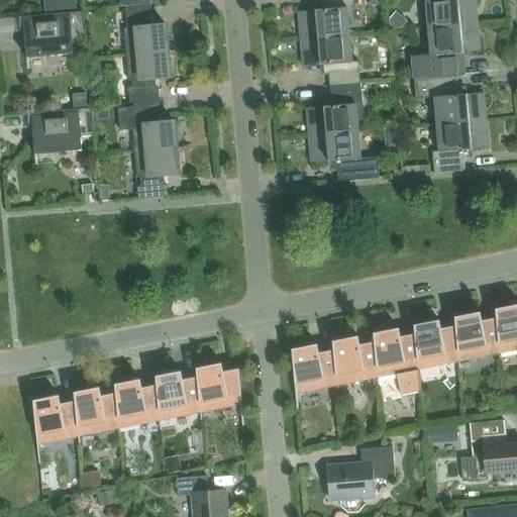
[(76,0),(64,0),(66,11),(77,11),(76,0)]
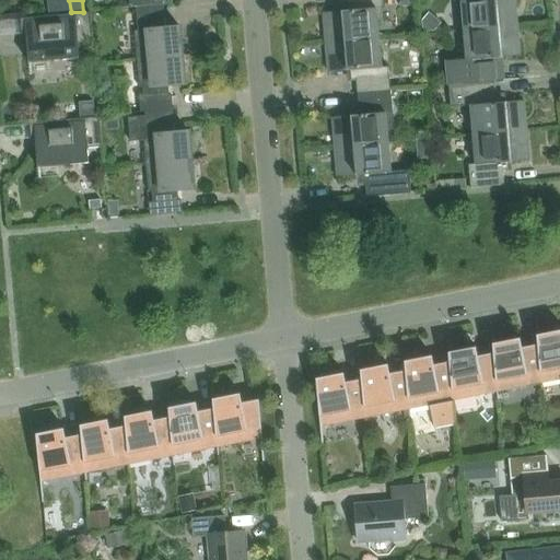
[(323,13),(326,43),(378,38),(376,9),(383,8),(382,0),(349,0),(350,3),(356,3),(356,10),(323,13)]
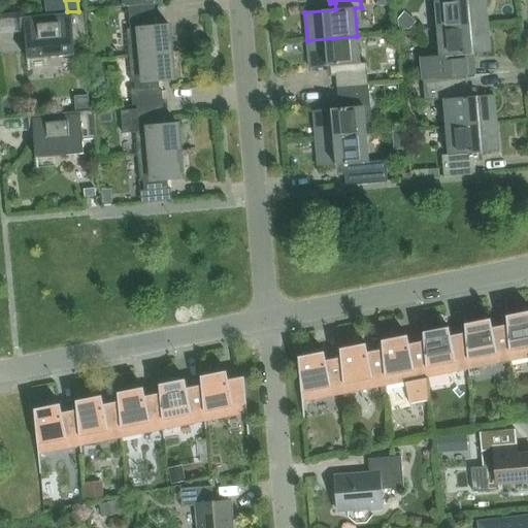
[(437,28),(488,25),(485,0),(439,0),(435,0),(437,28)]
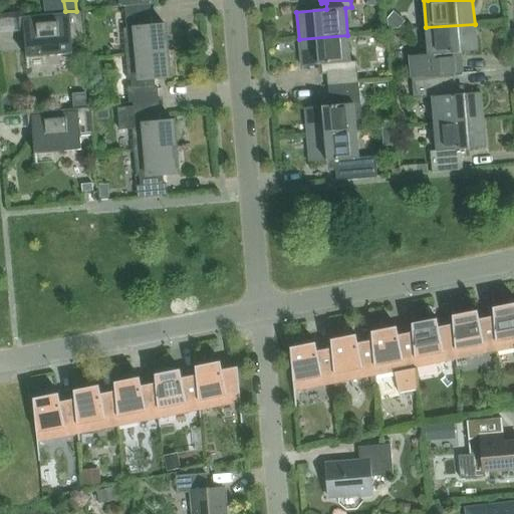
[(152,17),(151,4),(124,6),(126,28),(123,28),(125,54),(168,50),(165,25),(150,26),(150,17),(152,17)]
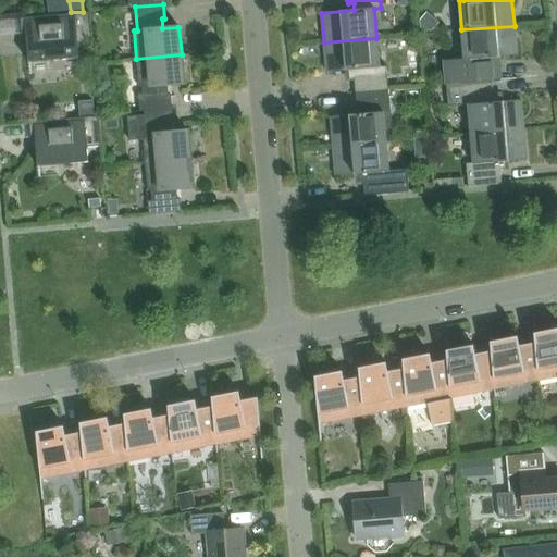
[(89,12),(20,19),(21,36),(26,35),(29,74),(32,74),(31,62),(79,58),(77,44),(93,42),(89,12)]
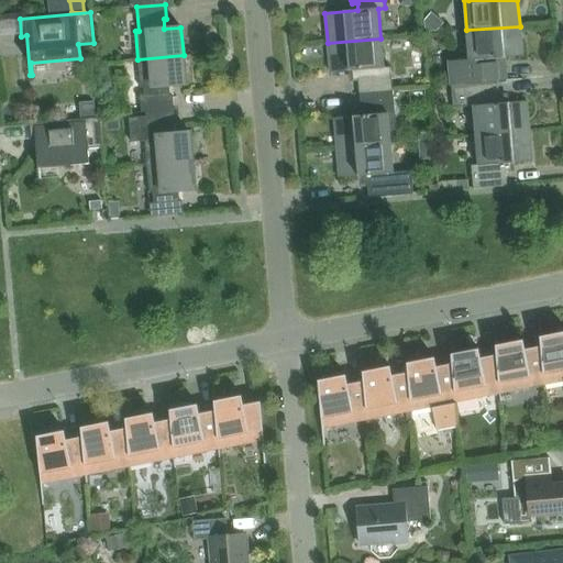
[(522,56),(520,26),(466,30),(470,61),(450,62),(452,85),(464,84),(498,81),(497,68),(504,67),(504,57),(522,56)]
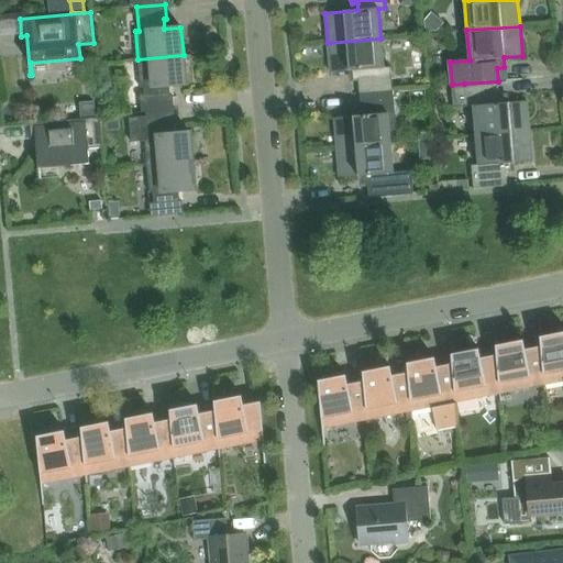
[(384,68),(381,39),(328,43),(330,73),(352,70),(353,80),(359,79),(360,95),(393,91),(390,67),(384,68)]
